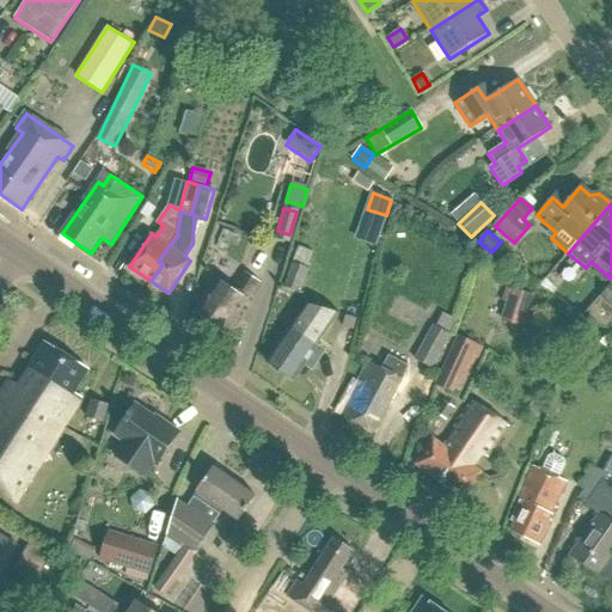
[(299,248),(293,264),(306,269),(312,252),(299,248)]
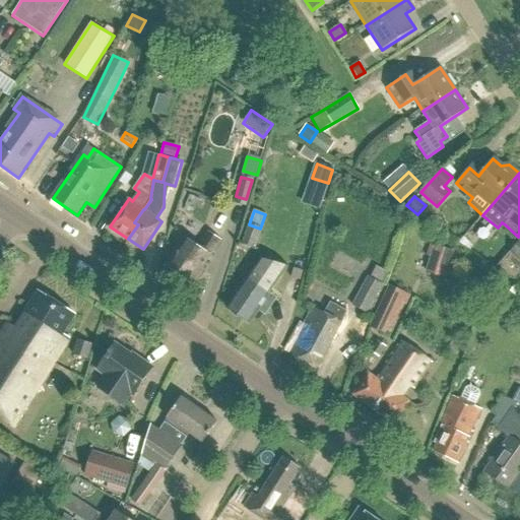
[(249,224),(242,244),(255,249),(262,229),(260,229),(249,224)]
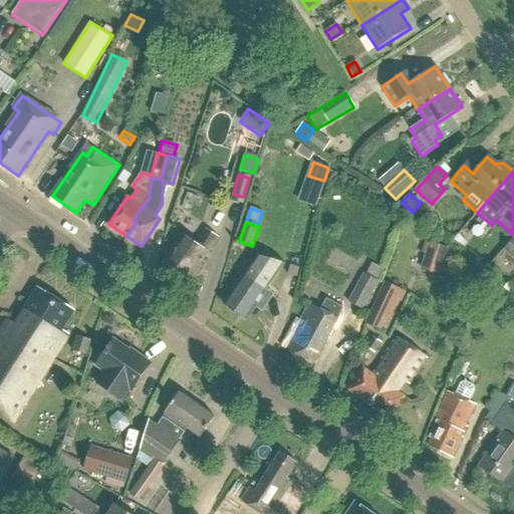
[(164,262),(190,280),(220,237),(207,229),(196,244),(183,235),(164,262)]
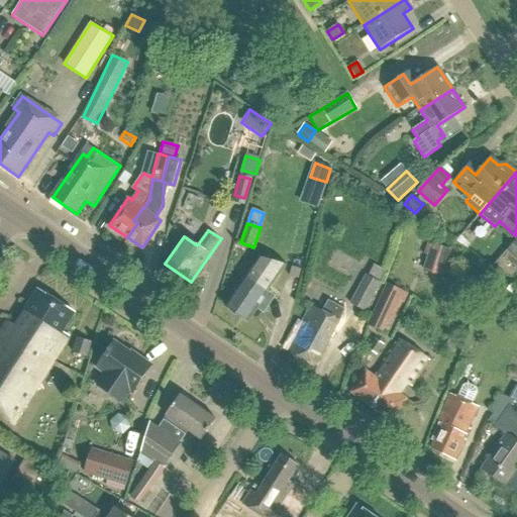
[(516,239),(494,266),(513,278),(513,277),(516,278),(516,239)]
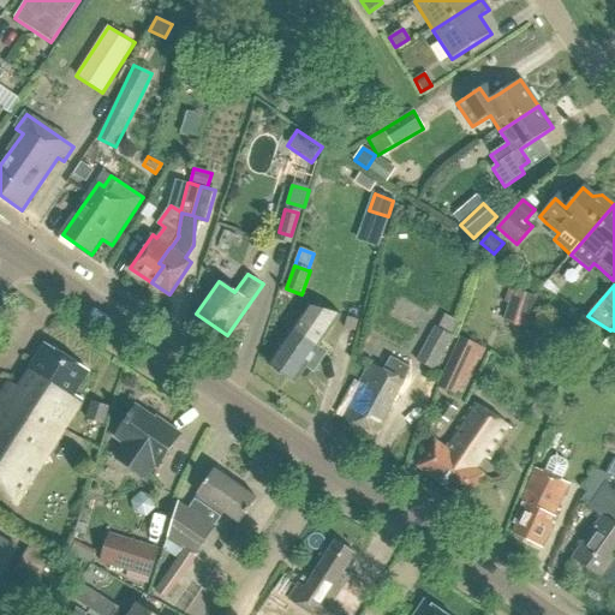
[(505,321),(525,327),(533,297),(514,291),(505,321)]
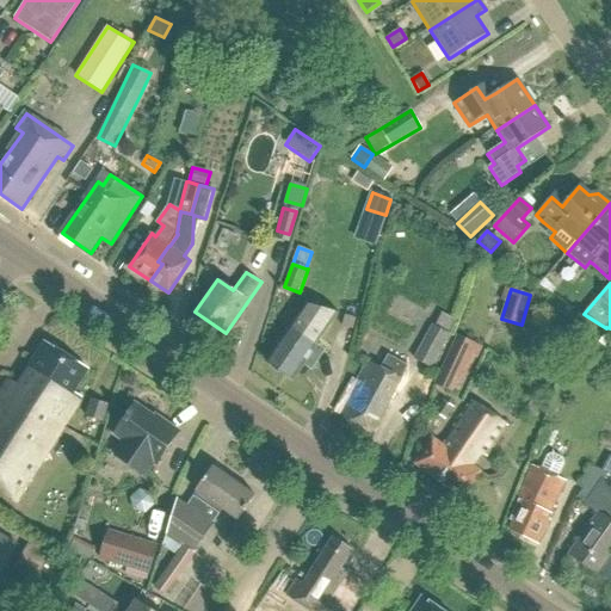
[(282,370),(285,372),(287,370),(292,375),(291,376),(294,378),(303,364),(312,370),(325,351),(318,346),(318,345),(339,314),(307,304),(290,327),(267,360),(271,363),(272,366),(277,371),(282,370)]
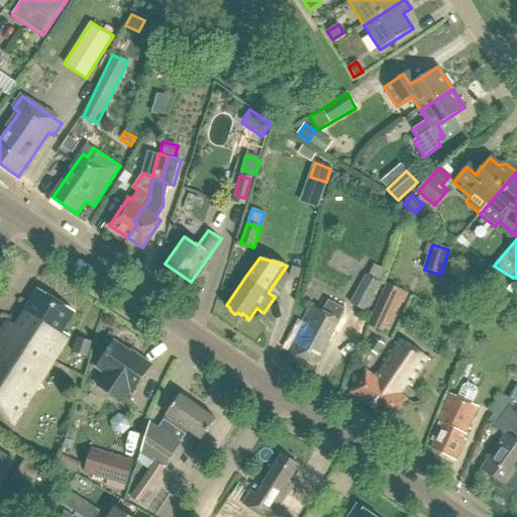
[(366,275),(350,304),(365,312),(386,272),(374,266),(368,276),(366,275)]
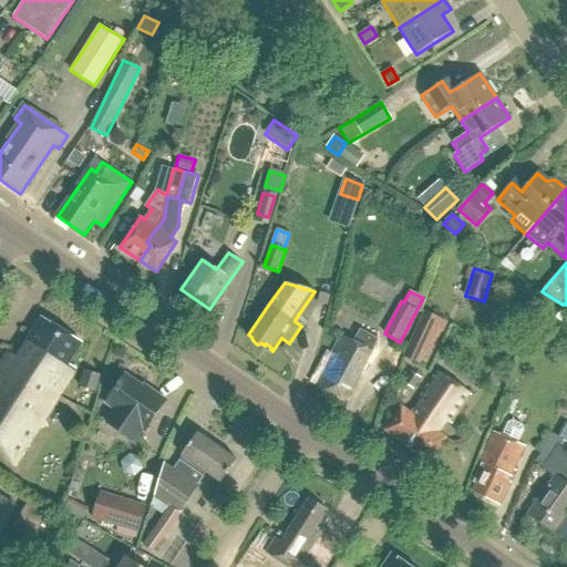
[(320,292),(317,303),(328,307),(330,296),(320,292)]
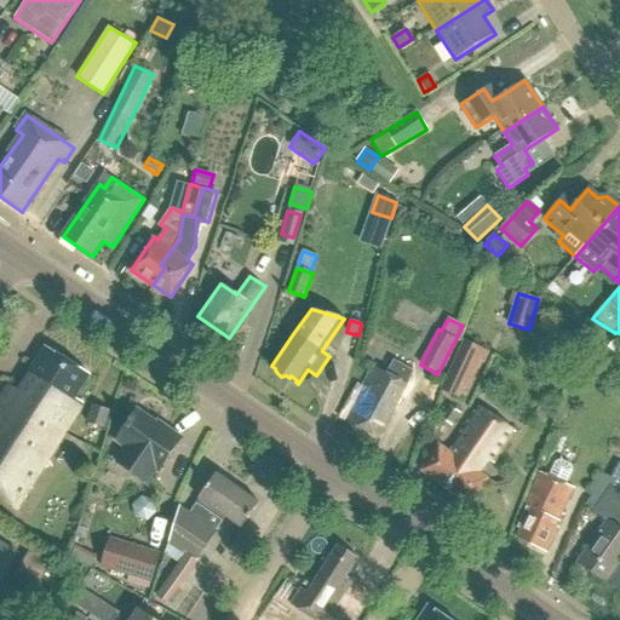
[(464,340),(441,389),(458,397),(464,385),(468,386),(480,361),(475,359),(480,348),(464,340)]
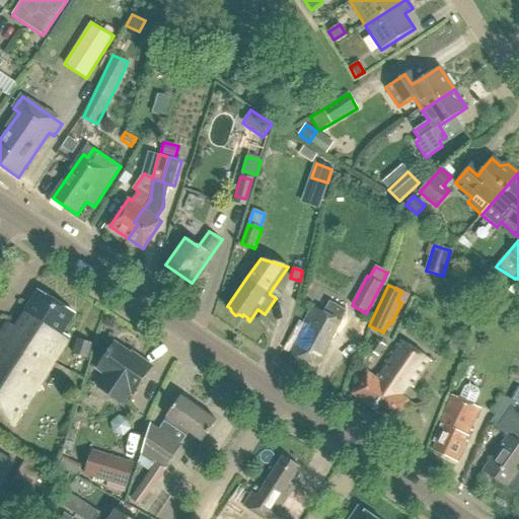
[(0,417),(14,426),(70,338),(64,334),(76,314),(39,291),(15,327),(9,323),(0,338),(0,417)]
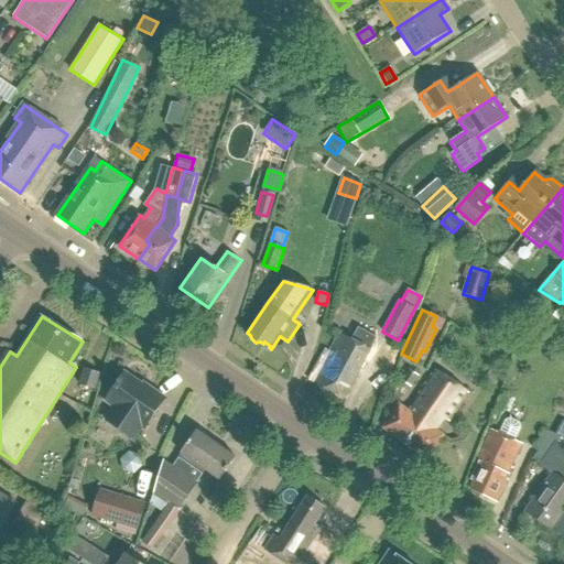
[(370,348),(377,337),(359,327),(353,339),(340,332),(329,351),(332,351),(315,381),(345,397),(371,349),(370,348)]
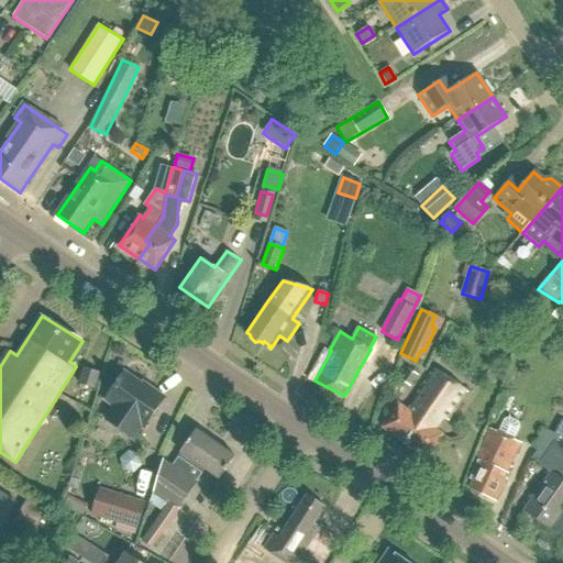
[(407,368),(400,379),(411,387),(418,376),(407,368)]
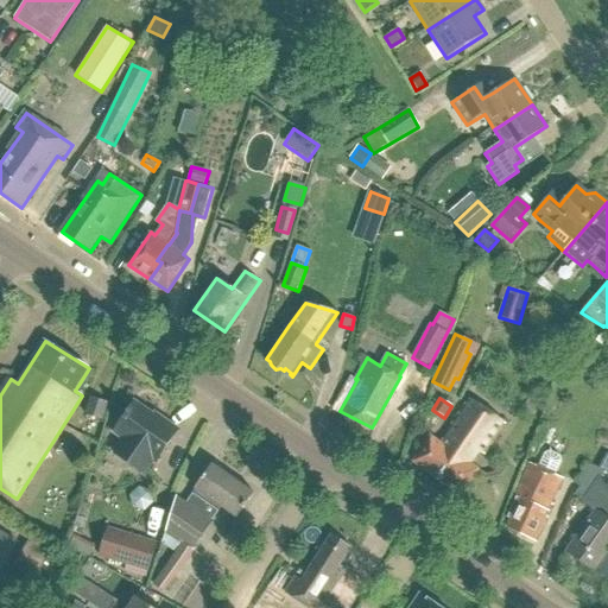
[(87,416),(102,420),(107,404),(93,399),(87,416)]
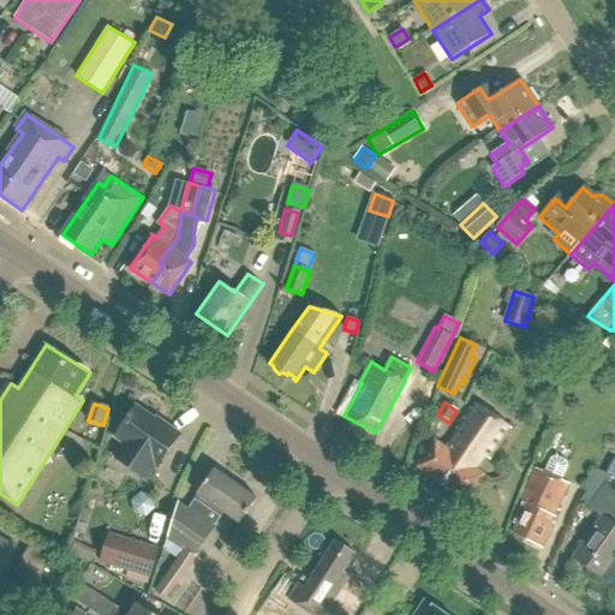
[(490,461),(512,430),(475,405),(445,448),(435,442),(418,467),(466,500),(483,475),(476,470),(484,457),(490,461)]
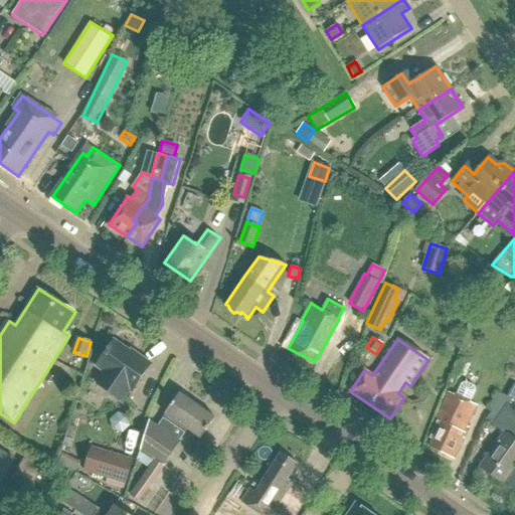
[(114,341),(97,366),(105,372),(97,384),(122,401),(130,389),(132,391),(151,364),(137,355),(136,356),(114,341)]
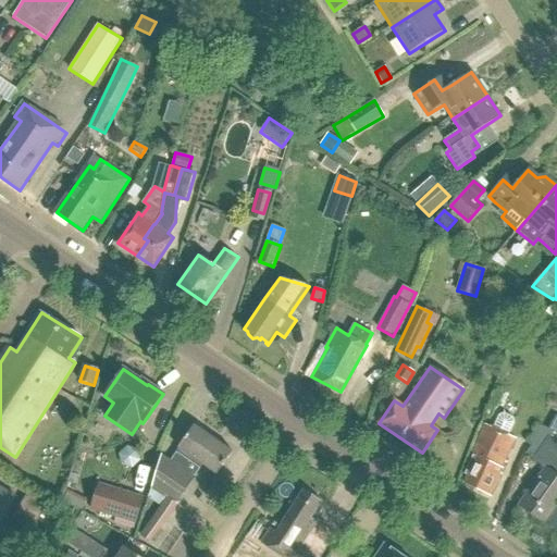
[(496,473),(512,437),(508,435),(514,422),(512,418),(504,413),(498,416),(493,429),(485,425),(471,456),(475,458),(463,484),(492,497),(502,475),(496,473)]
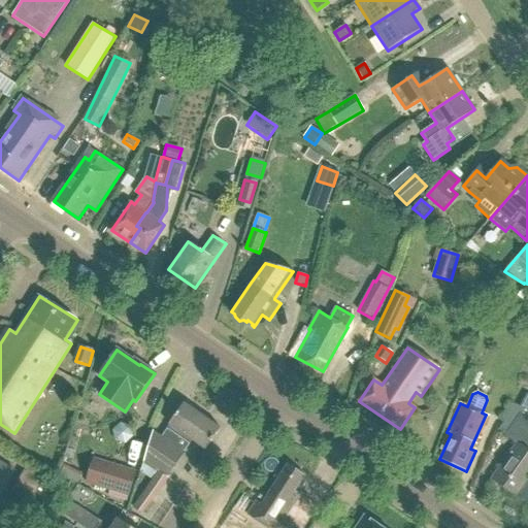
[(527,477),(527,451),(525,450),(527,444),(527,421),(521,417),(525,410),(520,407),(509,402),(501,419),(500,420),(503,422),(498,430),(505,435),(504,437),(517,447),(493,481),(503,488),(504,493),(507,495),(513,494),(515,496),(516,494),(527,502),(527,500),(527,482),(526,481),(527,477)]
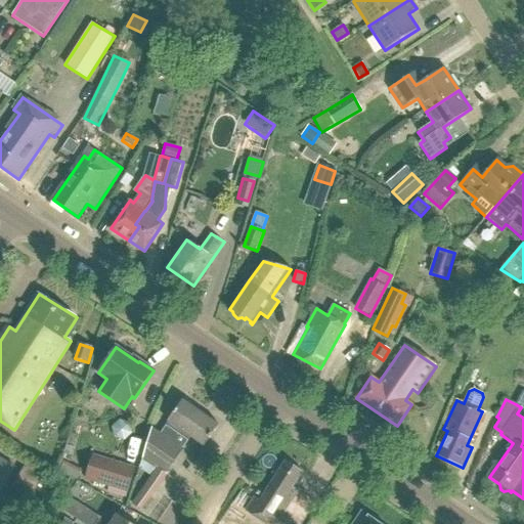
[(151,477),(132,504),(141,510),(189,438),(204,447),(219,426),(183,401),(162,434),(153,427),(139,469),(151,477)]
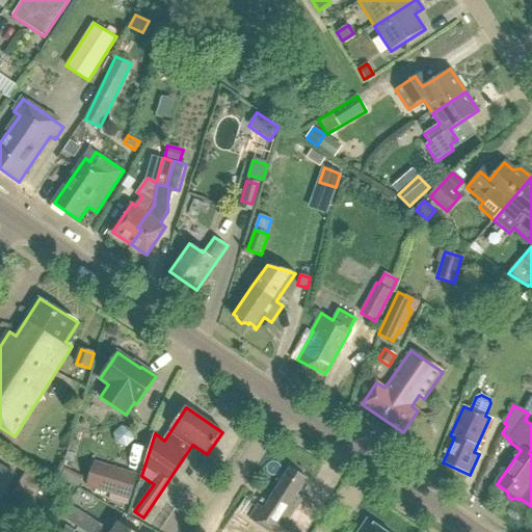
[(416,462),(425,474),(434,467),(425,454),(416,462)]
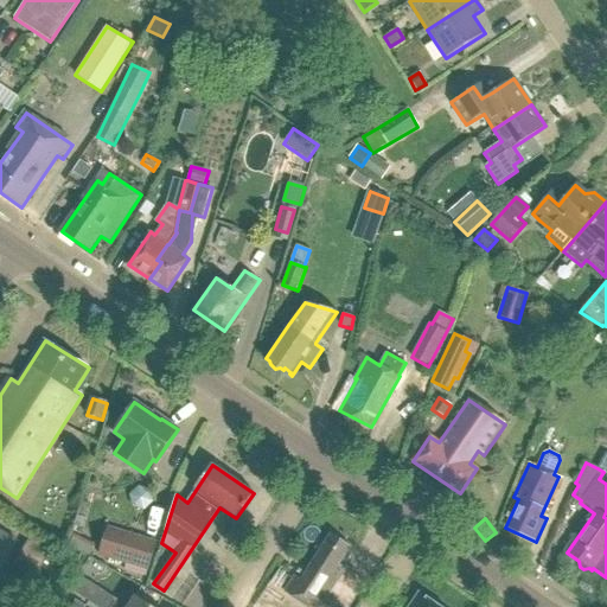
[(98,556),(101,556),(126,564),(125,570),(145,576),(153,548),(155,541),(107,526),(98,556)]
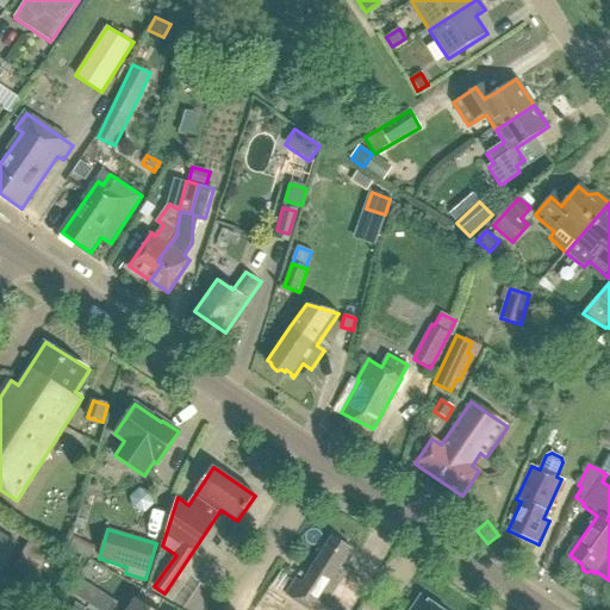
[(0,574),(18,546),(0,534),(0,574)]
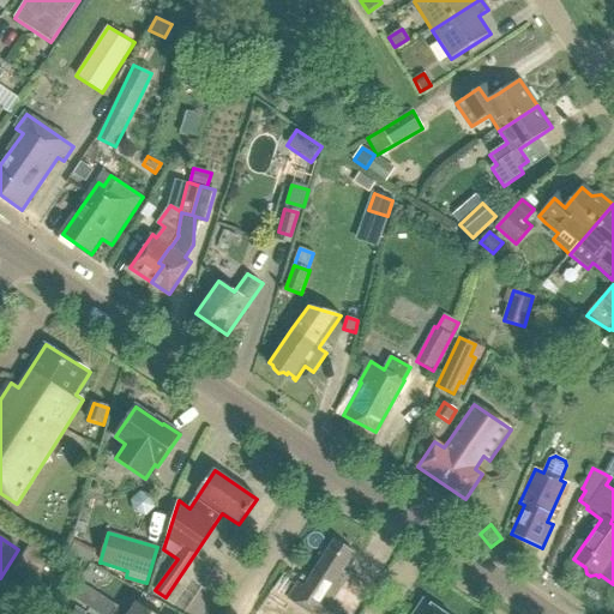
[(76,541),(70,553),(83,559),(91,563),(96,551),(76,541)]
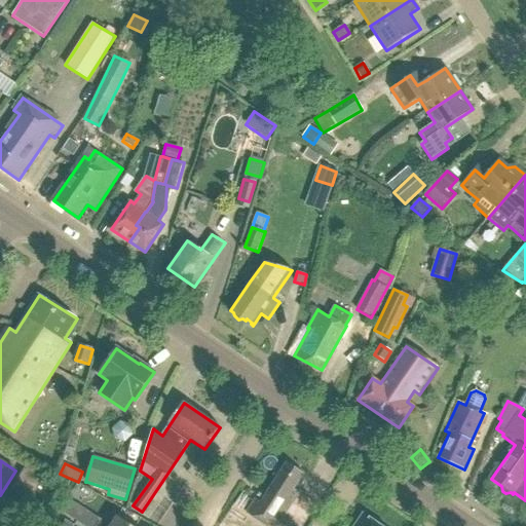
[(294,490),(304,475),(287,463),(261,502),(256,499),(247,514),(266,525),(275,525),(298,492),(294,490)]
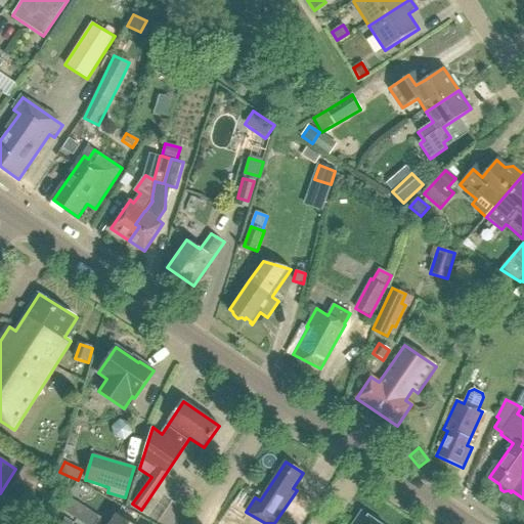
[(31,499),(45,476),(27,465),(12,488),(31,499)]
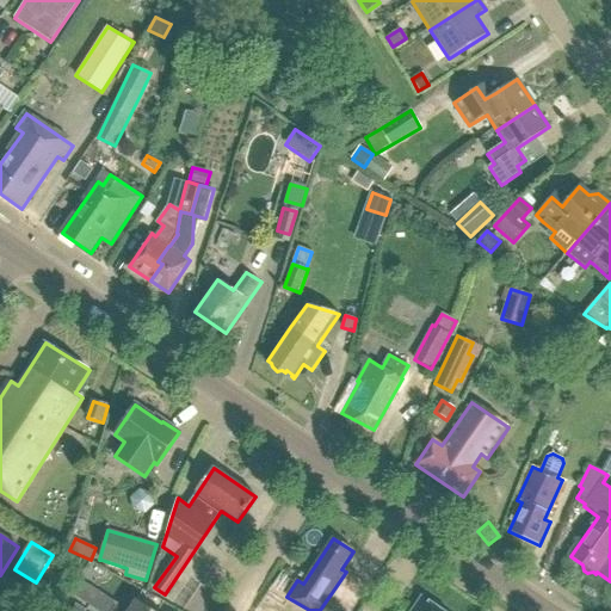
[(79,585),(86,590),(96,574),(100,568),(100,567),(92,561),(87,568),(88,569),(79,585)]
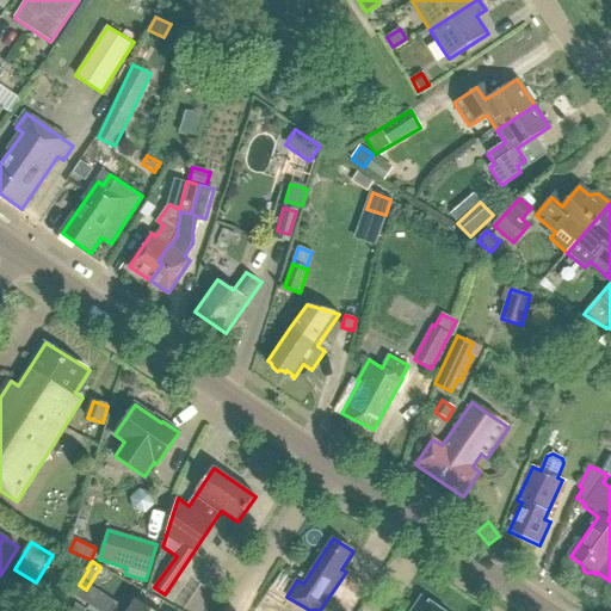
[(86,590),(82,594),(92,600),(105,581),(96,574),(86,590)]
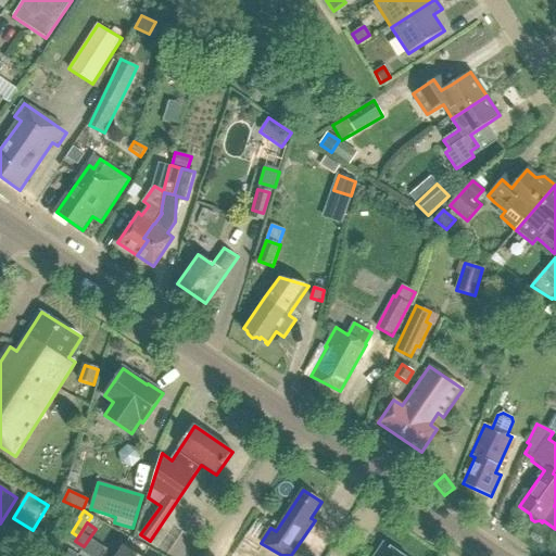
[(125,543),(123,547),(125,548),(137,555),(143,545),(130,536),(129,536),(125,543)]
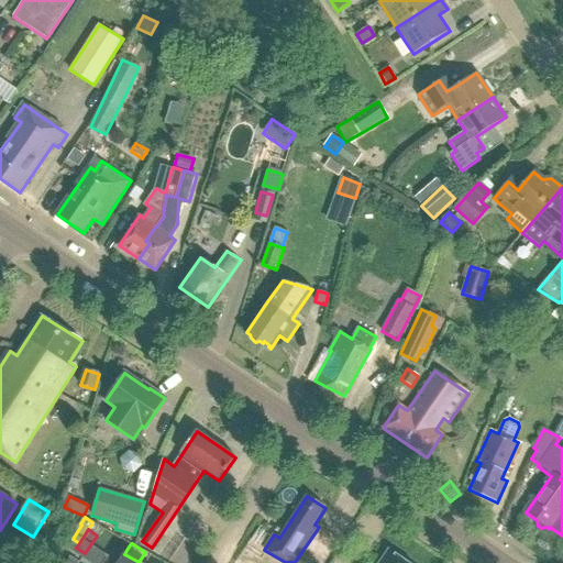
[(406,562),(389,552),(381,562),(406,562)]
